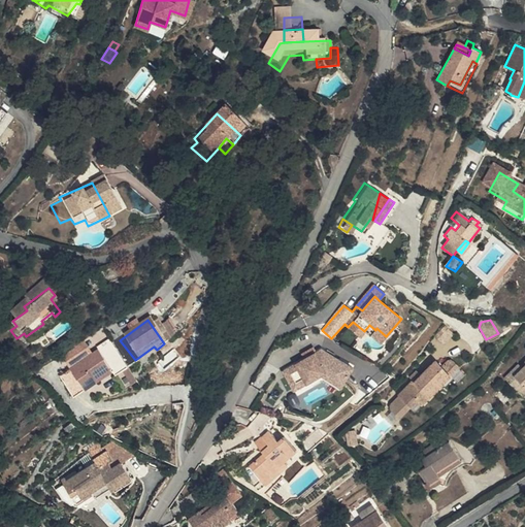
[(364,331),(353,322),(348,327),(359,337),(364,331)]
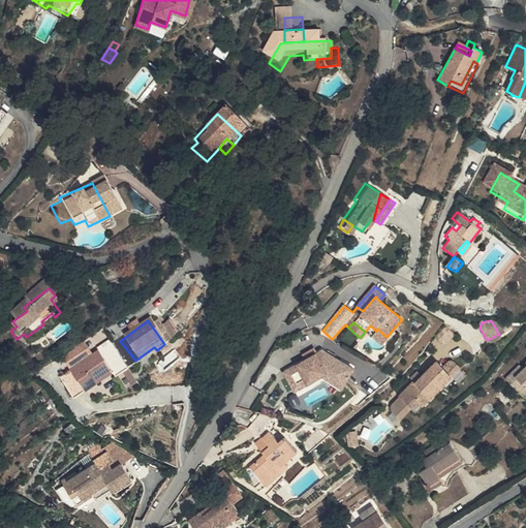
[(376,331),(370,325),(365,332),(370,337),(372,335),(381,343),(387,337),(377,329),(376,331)]
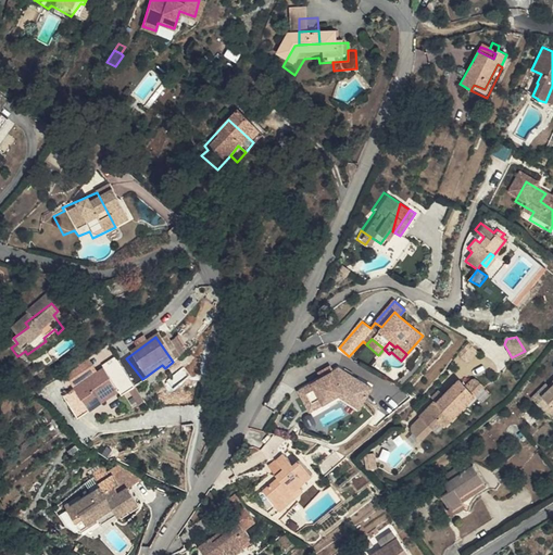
[(469,344),(459,354),(468,363),(478,353),(469,344)]
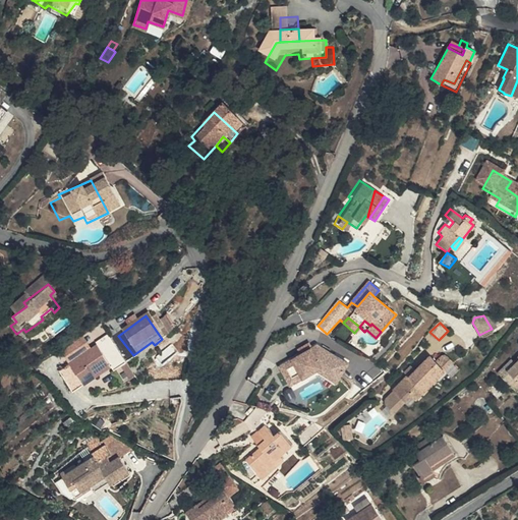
[(67,372),(78,387),(92,376),(95,380),(108,368),(112,372),(123,363),(104,340),(94,347),(96,351),(67,372)]
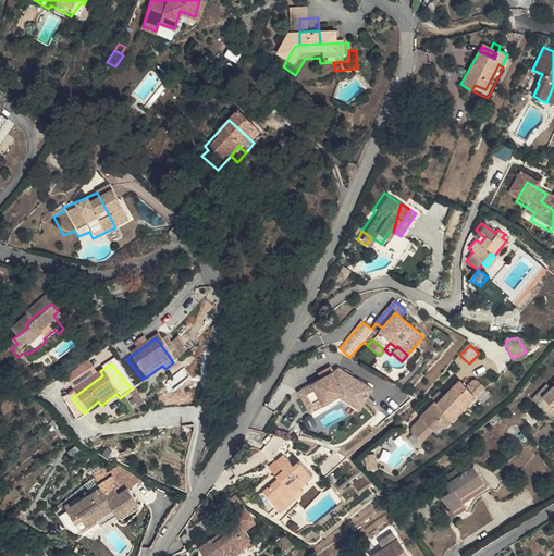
[(167,371),(165,369),(162,366),(143,380),(147,385),(167,371)]
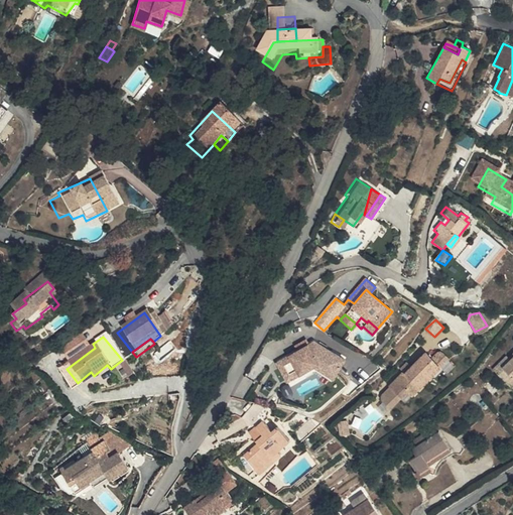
[(342,356),(310,340),(303,345),(303,346),(299,349),(298,348),(279,361),(287,374),(298,367),(295,362),(301,357),(305,357),(334,371),(342,356)]
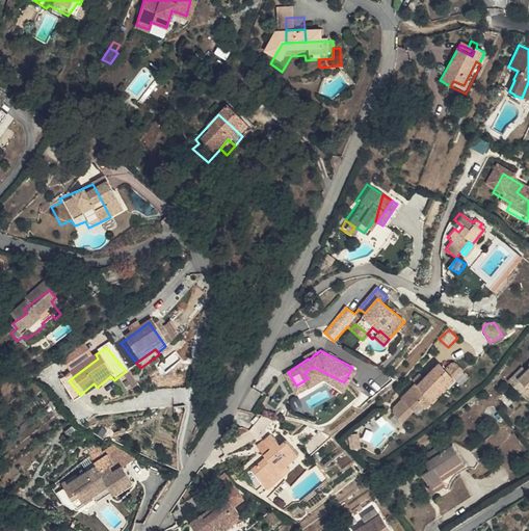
[(452,361),(442,371),(452,380),(461,370),(452,361)]
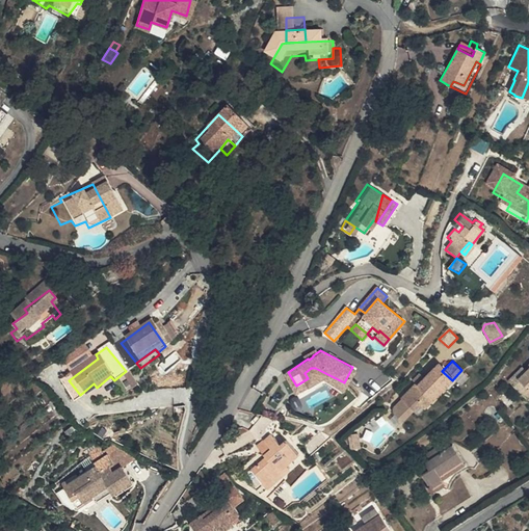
[(437,366),(423,380),(418,386),(415,383),(399,399),(412,412),(420,403),(425,408),(452,380),(442,371),(437,366)]
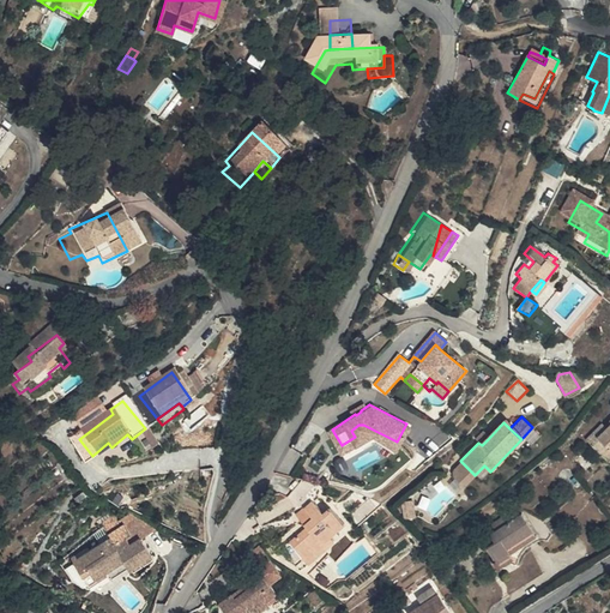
[(585,438),(601,456),(609,450),(609,424),(604,428),(599,424),(585,438)]
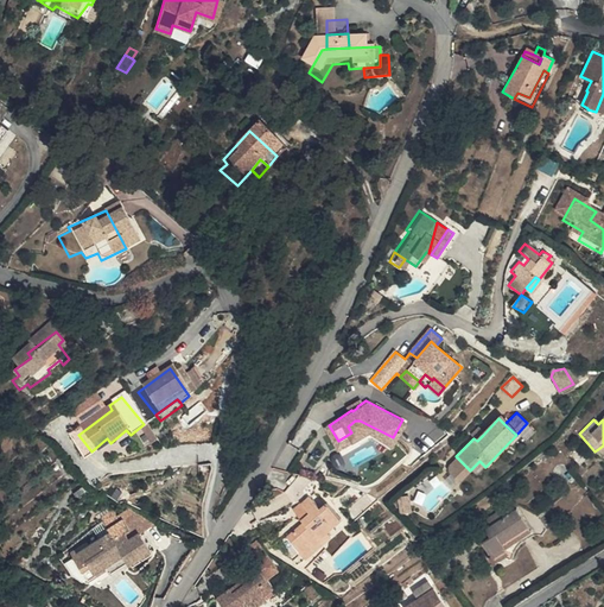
[(390,442),(393,437),(360,421),(355,421),(348,427),(351,432),(338,441),(329,425),(323,429),(337,450),(367,430),(390,442)]
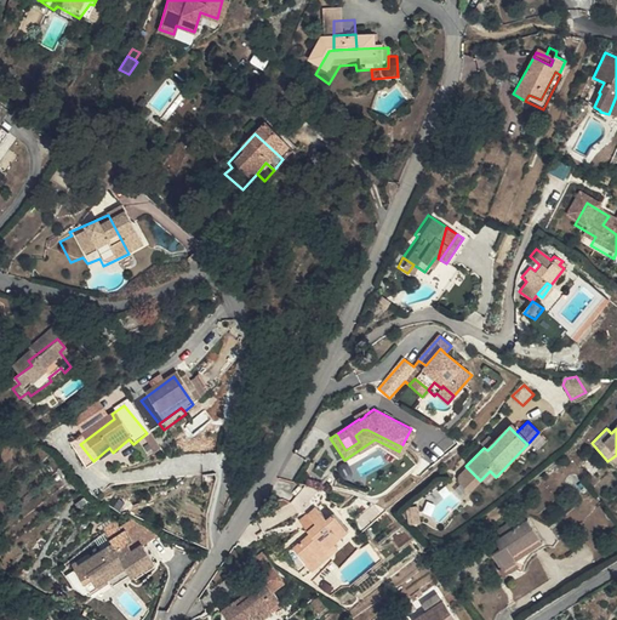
[(153,441),(147,433),(133,444),(138,451),(153,441)]
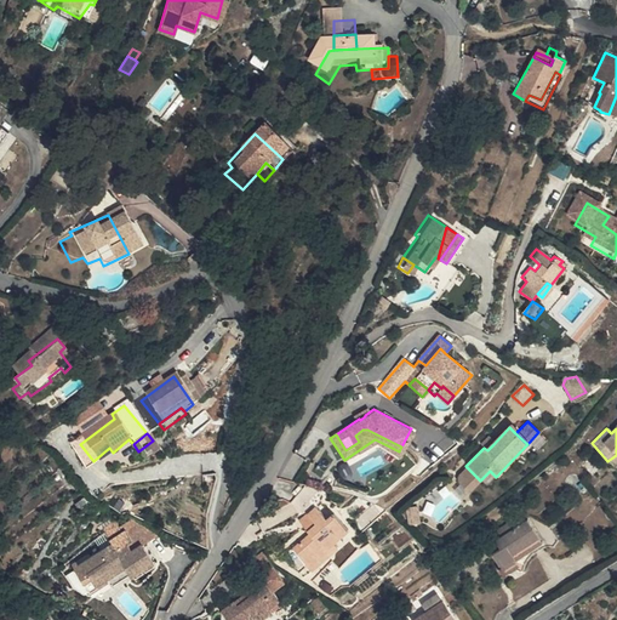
[(109,448),(93,461),(100,470),(133,444),(129,439),(113,453),(109,448)]
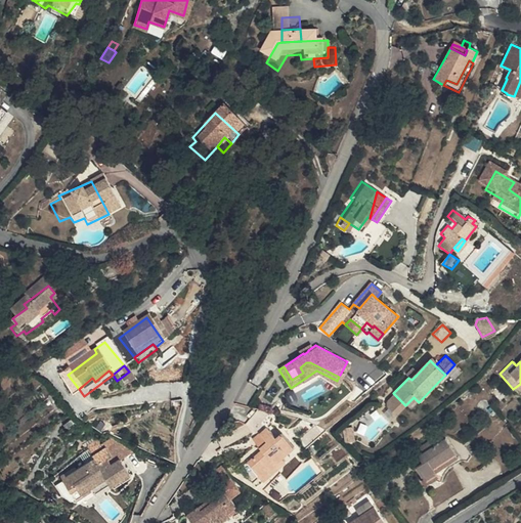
[(414,397),(405,405),(411,409),(419,402),(414,397)]
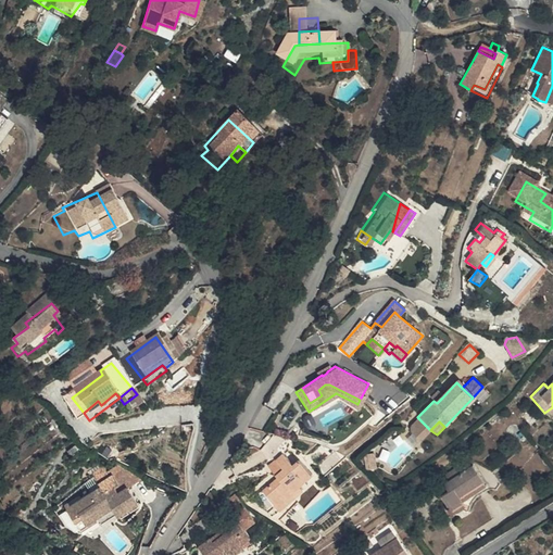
[(283,450),(275,455),(283,465),(275,469),(278,475),(262,487),(265,491),(300,463),(298,459),(293,463),(283,450)]
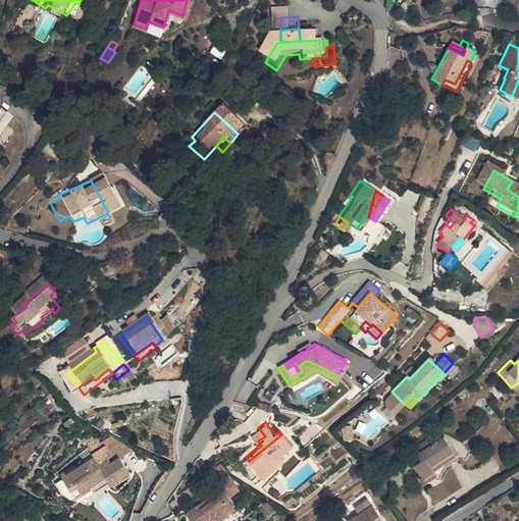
[(341,428),(343,440),(352,438),(350,426),(341,428)]
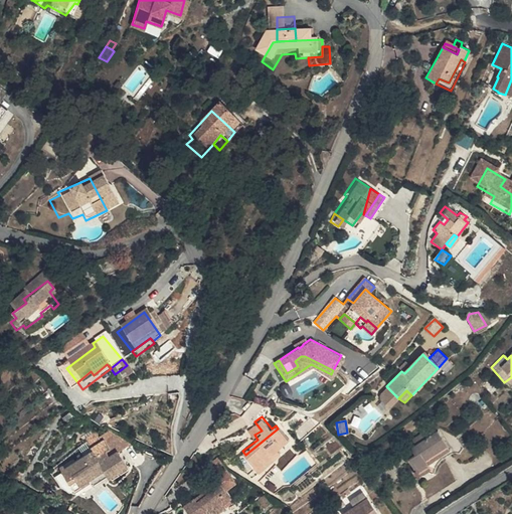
[(248,427),(254,435),(262,431),(254,421),(248,427)]
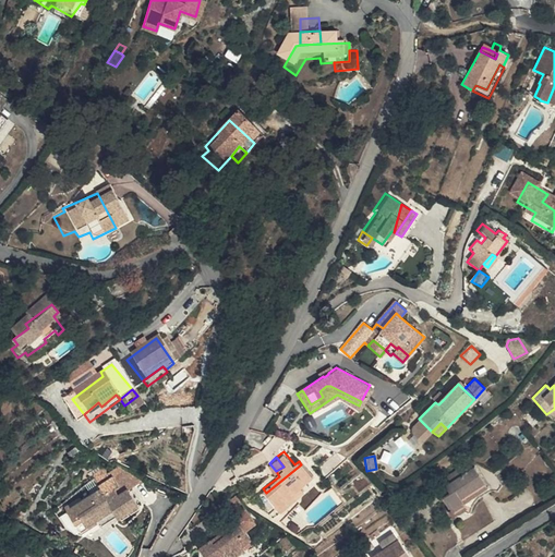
[(311,476),(301,464),(266,493),(276,506),(291,494),(290,492),(299,485),(311,476)]
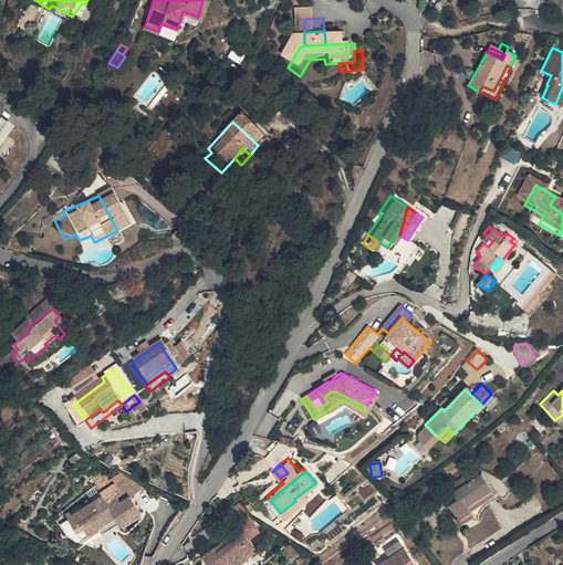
[(448,506),(459,526),(472,516),(469,511),(492,494),(481,474),(450,494),(455,501),(448,506)]
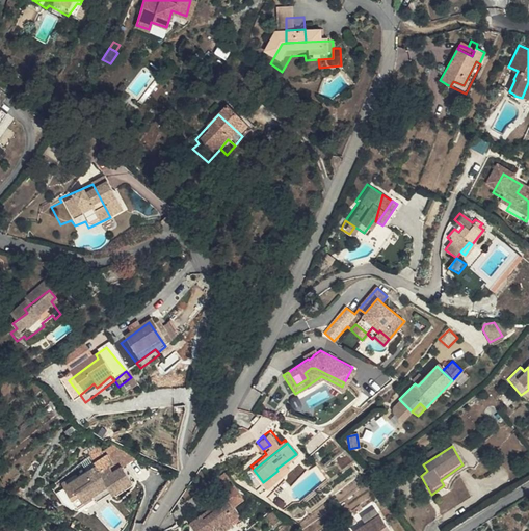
[(76,510),(85,505),(94,501),(91,497),(106,489),(110,497),(129,486),(122,471),(121,472),(113,457),(106,447),(94,454),(98,463),(62,482),(70,497),(76,510)]
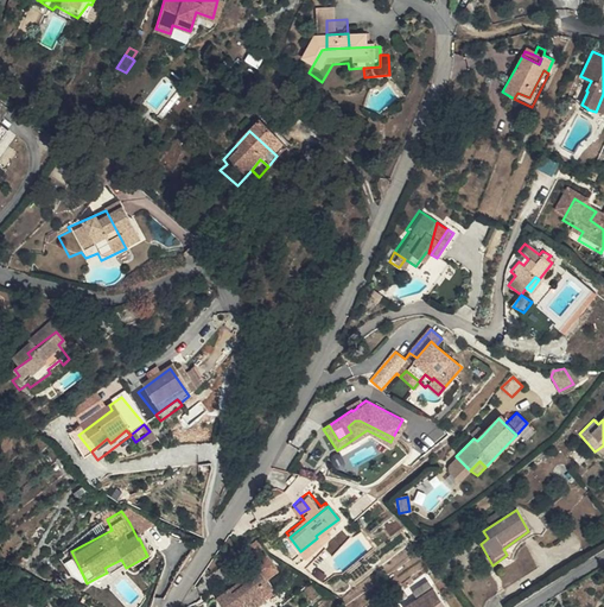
[(138,514),(129,523),(138,539),(139,538),(154,529),(138,514)]
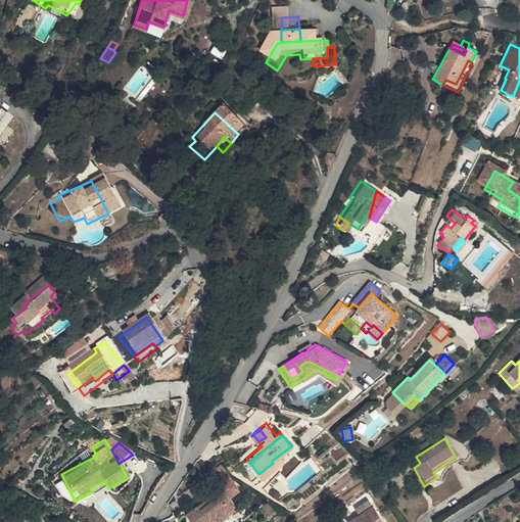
[(273,463),(258,474),(262,477),(284,460),(280,455),(272,461),(273,463)]
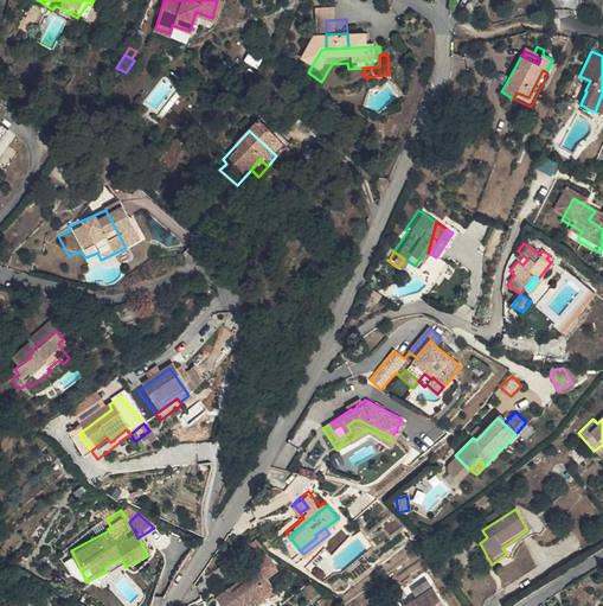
[(261,543),(249,553),(262,567),(265,571),(270,576),(281,567),(261,543)]
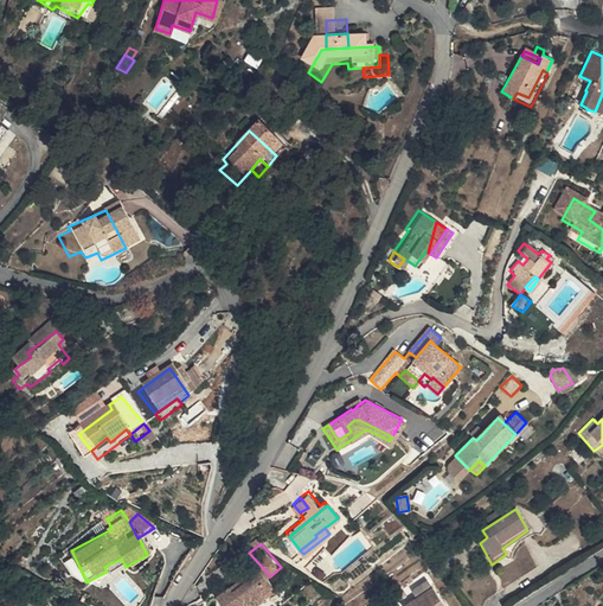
[(109,575),(126,567),(121,559),(104,567),(107,572),(109,575)]
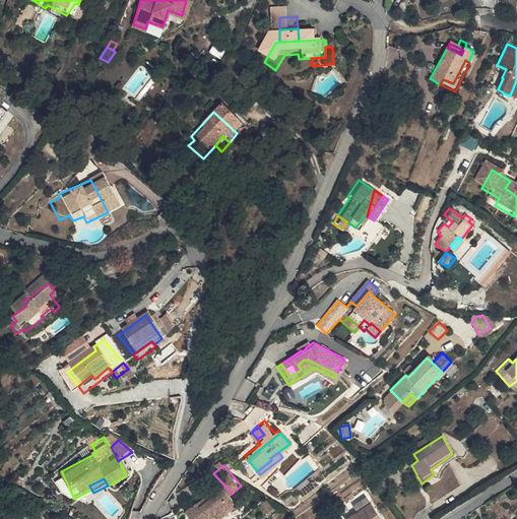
[(217,493),(218,495),(228,489),(224,485),(217,493)]
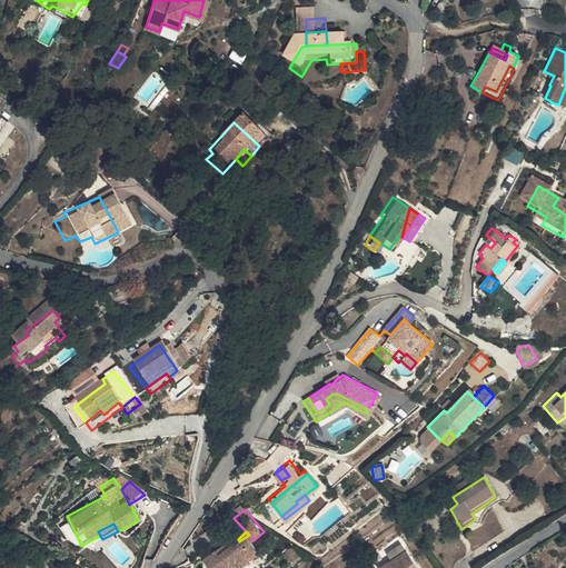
[(239,541),(239,542),(242,546),(229,559),(225,555),(212,565),(214,567),(250,567),(267,555),(254,540),(249,535),(239,541)]
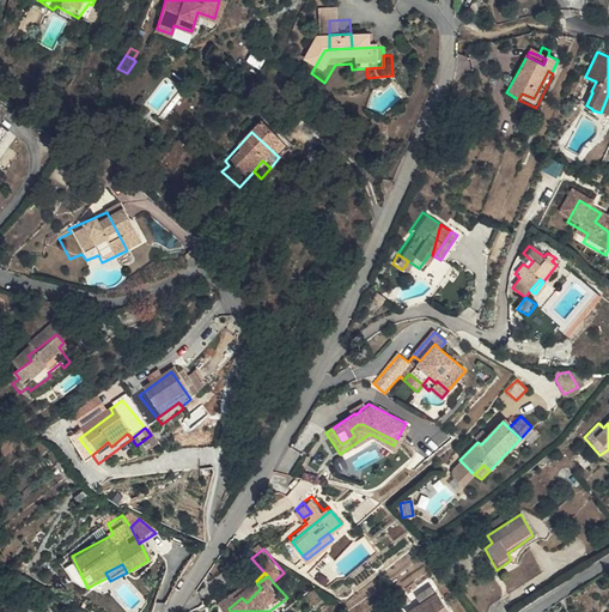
[(261,588),(257,585),(242,598),(247,603),(261,588)]
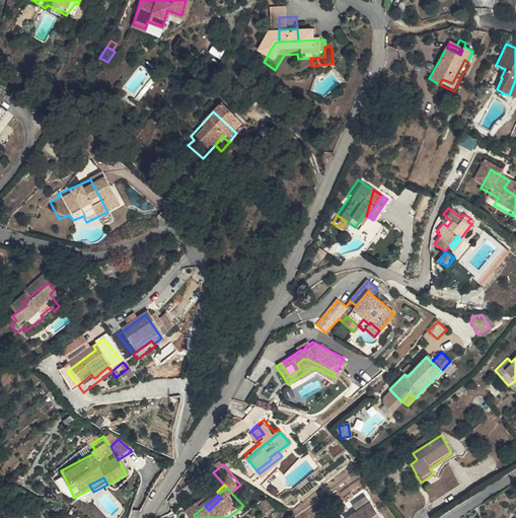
[(375,517),(362,500),(350,508),(351,510),(354,515),(350,517),(375,517)]
